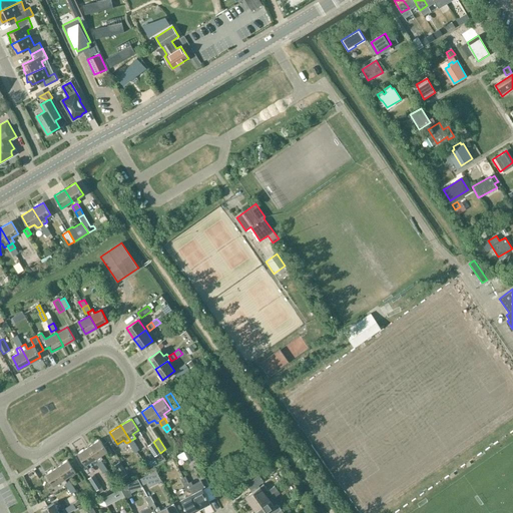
[(106,451),(99,439),(88,446),(98,462),(101,460),(103,459),(100,455),(106,451)]
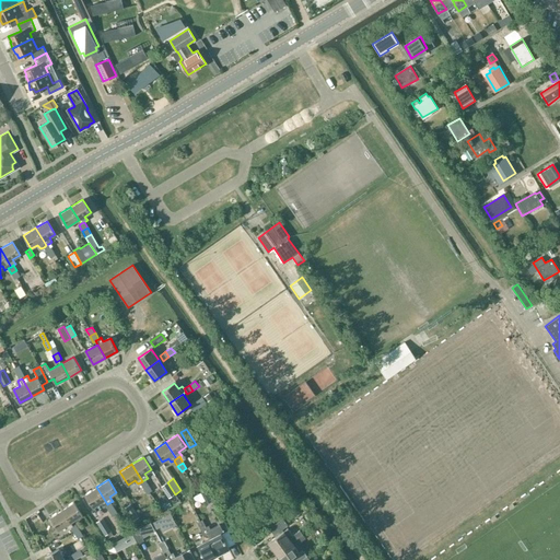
[(146,479),(142,481),(140,482),(143,489),(149,485),(146,479)]
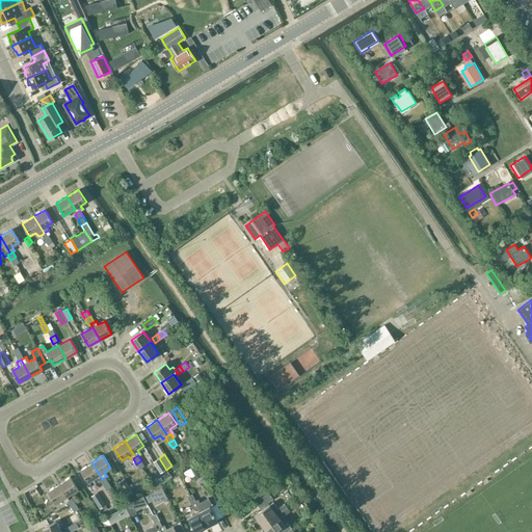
[(160,473),(166,470),(159,458),(153,462),(160,473)]
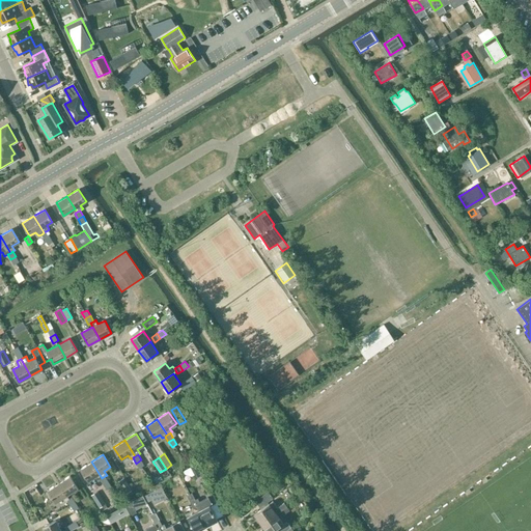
[(102,478),(91,462),(81,469),(88,481),(94,476),(98,480),(100,479),(102,478)]
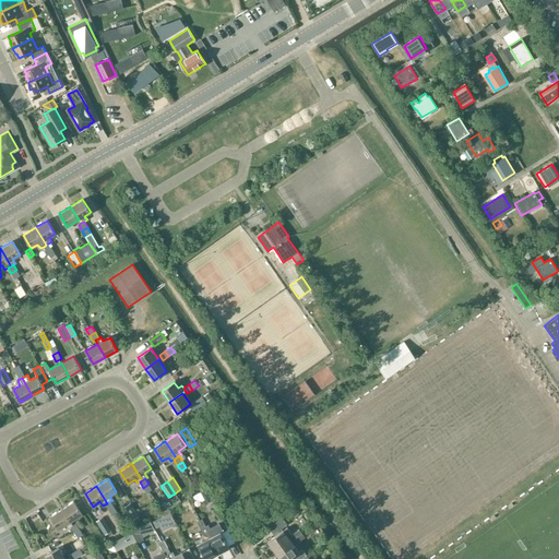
[(206,502),(213,499),(207,489),(201,492),(206,502)]
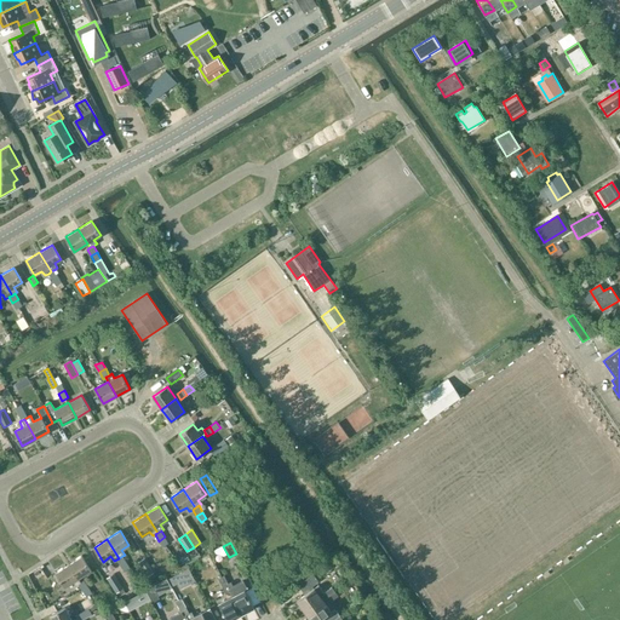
[(82,556),(69,564),(78,578),(91,569),(82,556)]
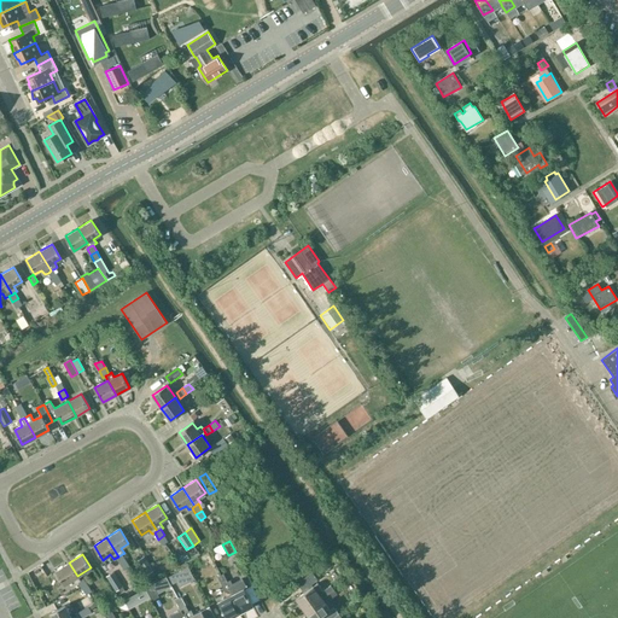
[(122,554),(118,557),(116,558),(120,564),(126,560),(122,554)]
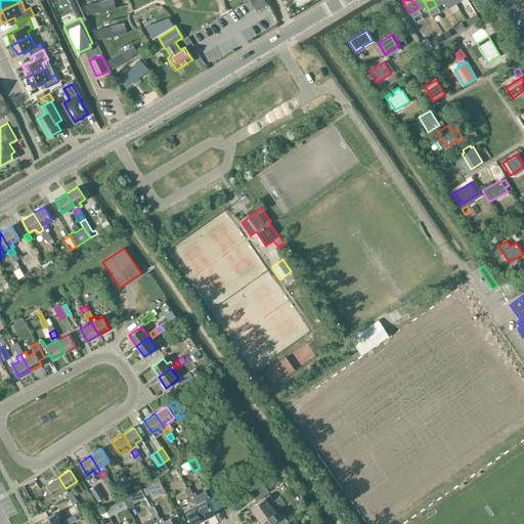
[(123,471),(117,475),(125,487),(130,484),(123,471)]
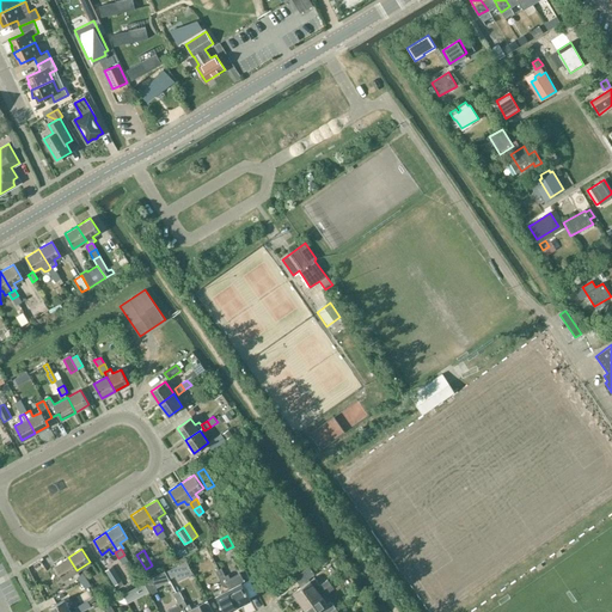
[(124,555),(118,558),(123,564),(128,561),(124,555)]
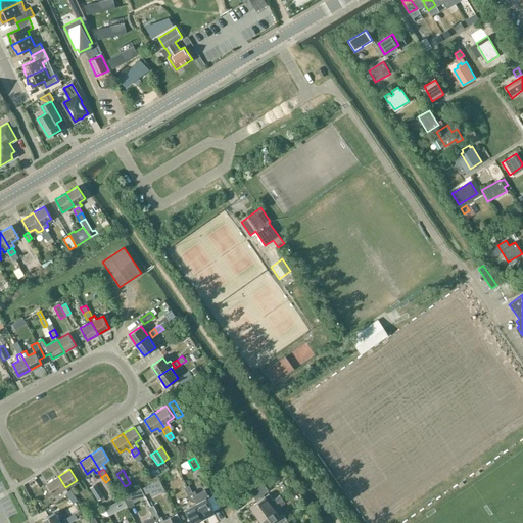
[(65,487),(58,476),(47,483),(55,494),(61,490),(63,494),(65,493),(68,491),(67,491),(65,487)]
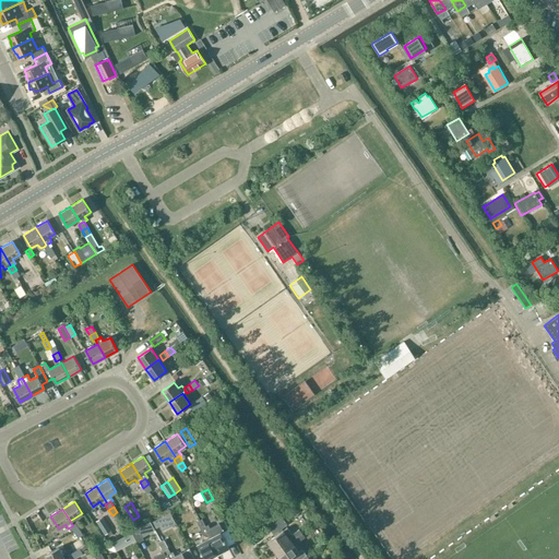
[(170,512),(153,522),(156,528),(159,526),(162,531),(176,523),(170,512)]
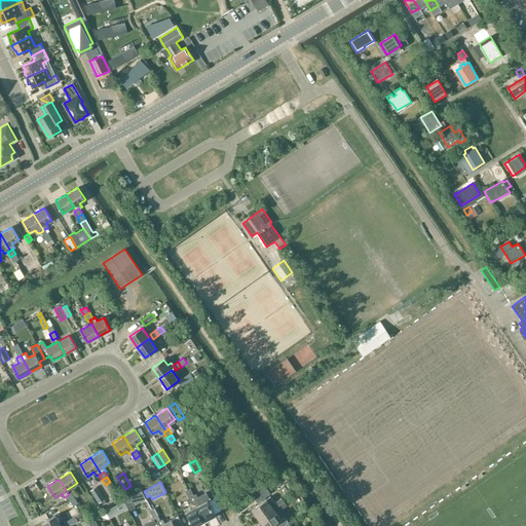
[(265,486),(252,495),(257,502),(270,493),(265,486)]
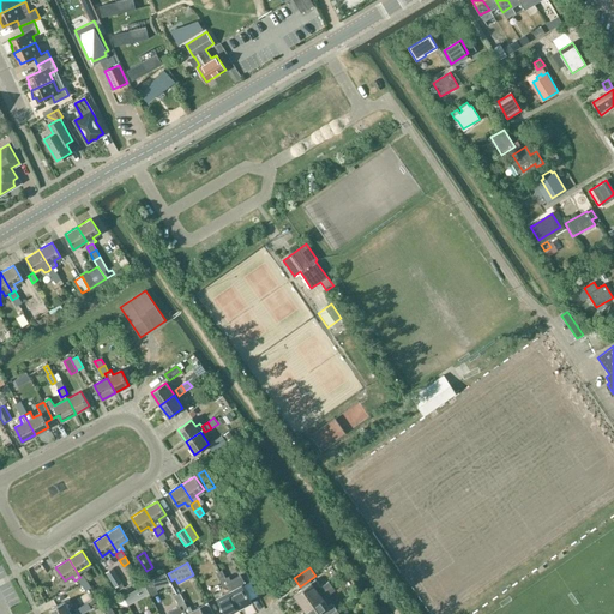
[(113,569),(106,572),(116,588),(122,583),(113,569)]
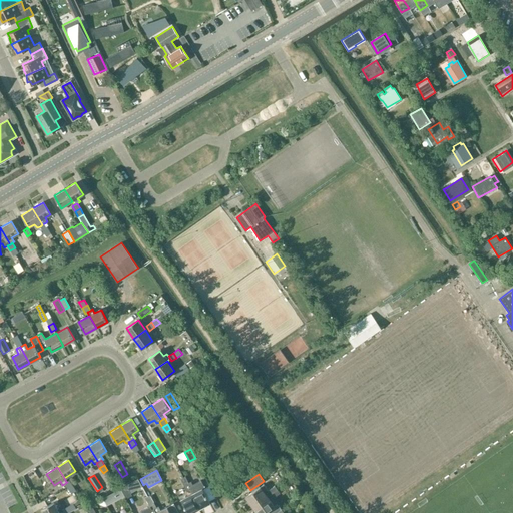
[(186,476),(181,479),(184,485),(189,483),(189,482),(186,476)]
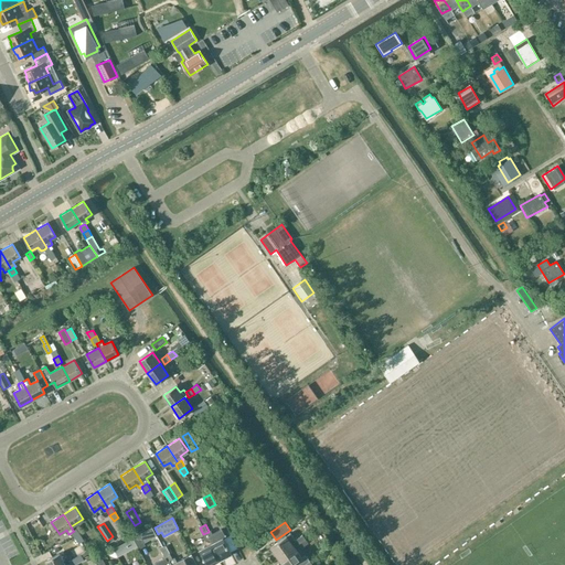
[(152,528),(139,534),(139,535),(144,543),(157,536),(152,528)]
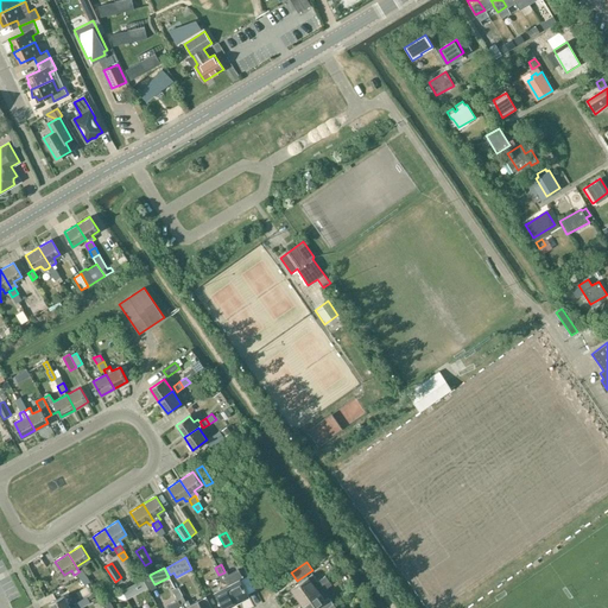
[(86,575),(82,569),(78,571),(80,571),(76,574),(81,580),(86,575)]
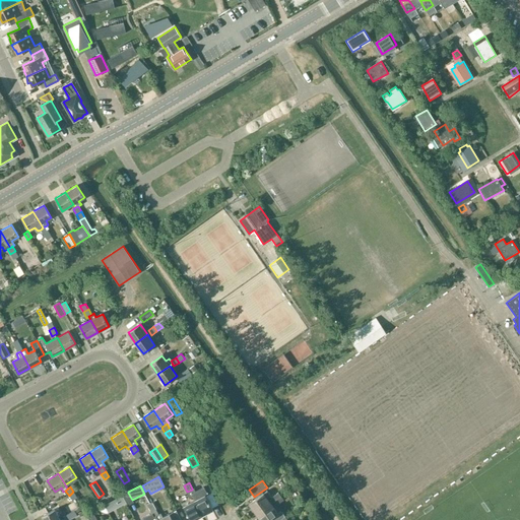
[(192,490),(187,492),(190,498),(192,497),(194,501),(201,515),(213,509),(205,495),(207,494),(204,486),(195,491),(194,488),(192,489),(192,490)]
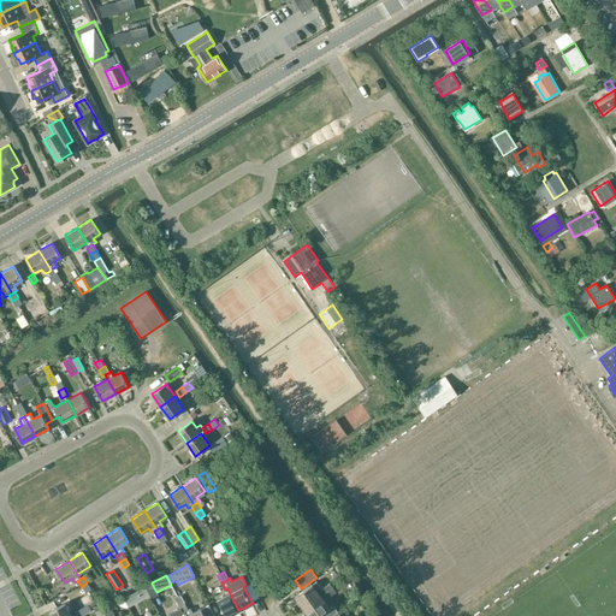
[(92,590),(87,582),(82,587),(86,593),(92,590)]
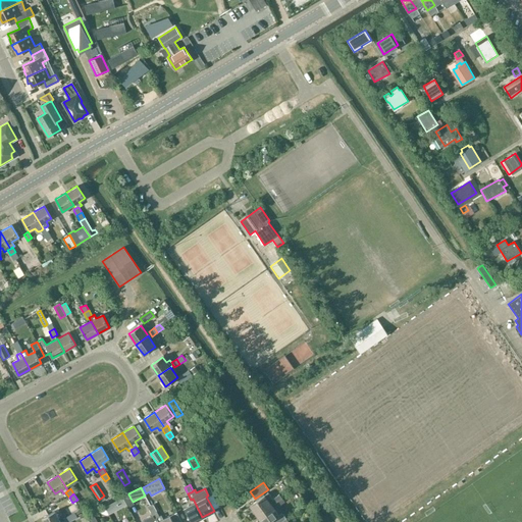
[(128,494),(123,498),(128,508),(135,504),(133,502),(128,494)]
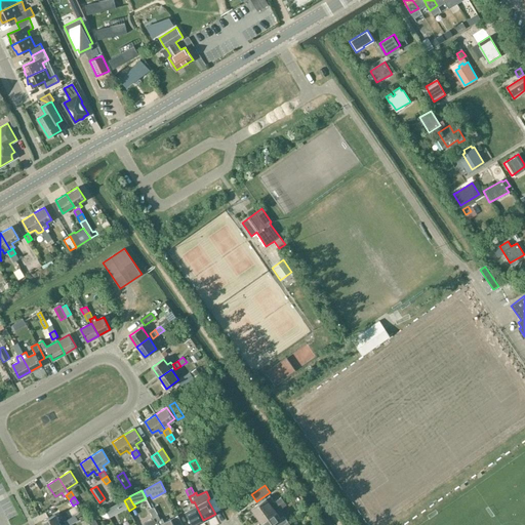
[(276,506),(283,500),(281,497),(274,502),(273,500),(270,503),(266,497),(251,508),(258,518),(273,508),(274,509),(277,507),(276,506)]
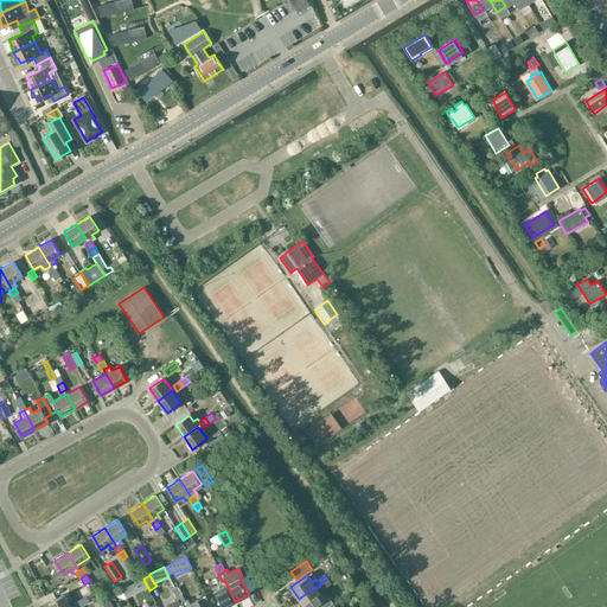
[(331,583),(327,579),(319,585),(320,586),(323,589),(331,583)]
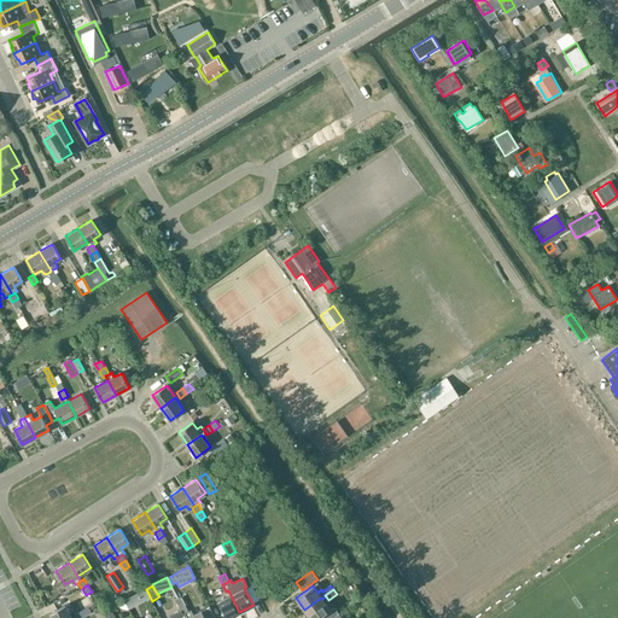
[(226,617),(227,617),(239,612),(231,595),(217,602),(226,617)]
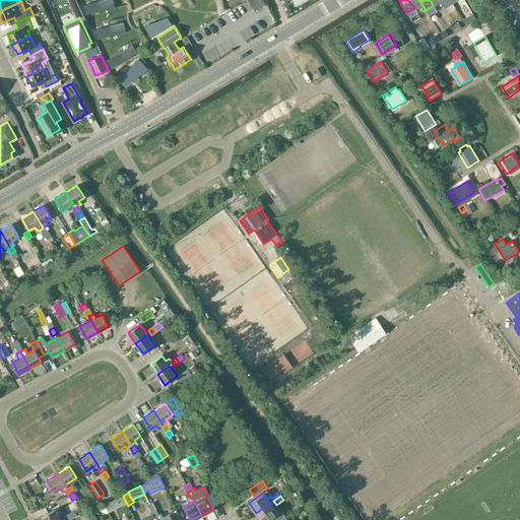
[(152,502),(149,503),(147,505),(150,511),(155,508),(152,502)]
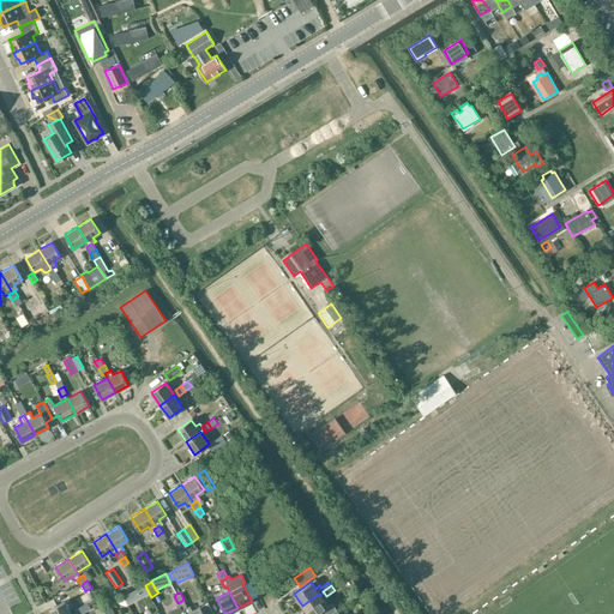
[(315,613),(327,606),(320,595),(319,594),(302,606),(307,613),(315,613)]
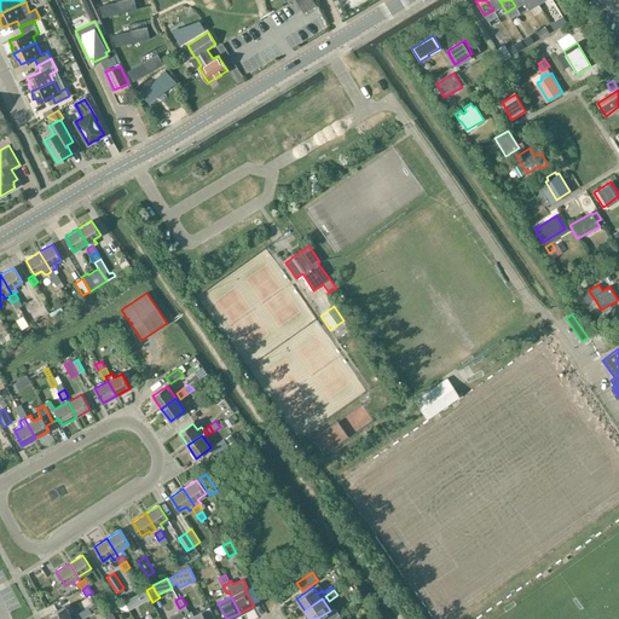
[(190,612),(185,605),(179,608),(181,612),(184,615),(186,614),(189,618),(206,618),(202,612),(194,615),(191,611),(190,612)]
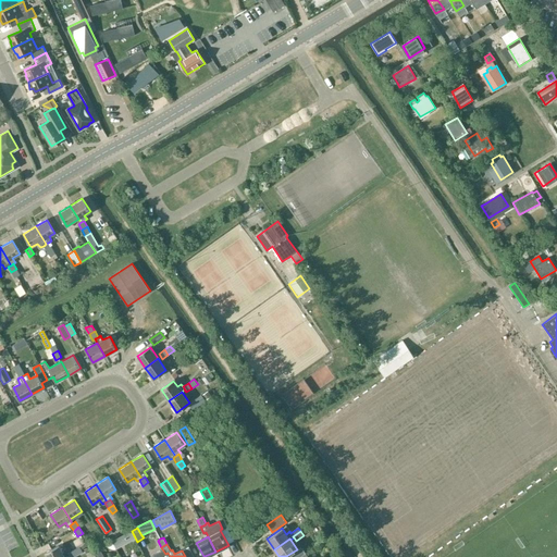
[(45,553),(47,556),(64,556),(59,545),(45,553)]
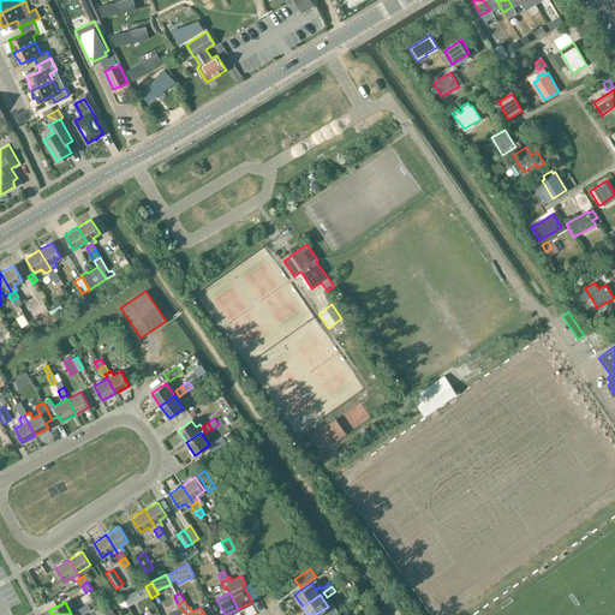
[(91,610),(88,603),(82,608),(84,613),(91,610)]
